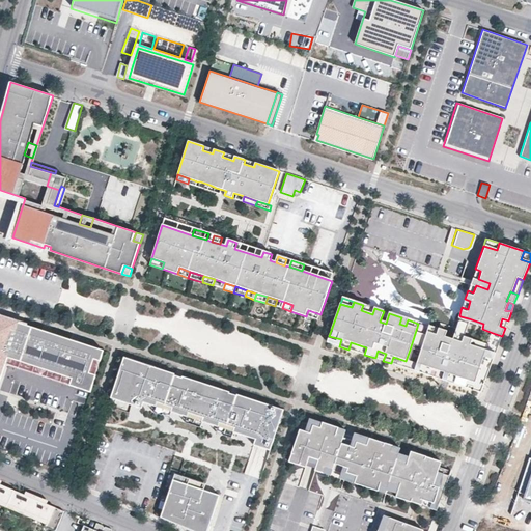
[(374,308),(363,305),(361,310),(372,314),(374,308)]
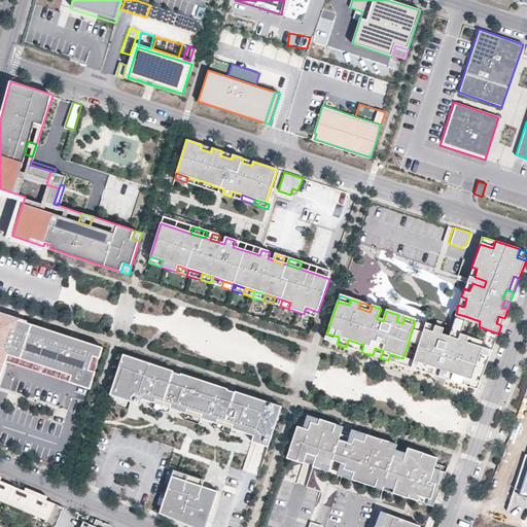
[(318,312),(306,308),(304,314),(316,318),(318,312)]
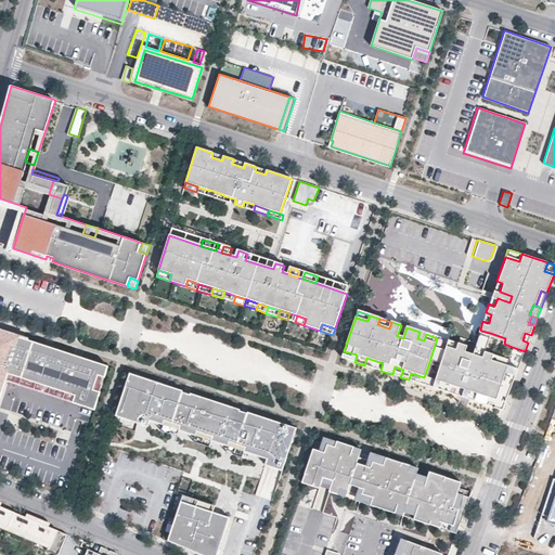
[(0,330),(20,336),(21,333),(0,325),(0,330)]
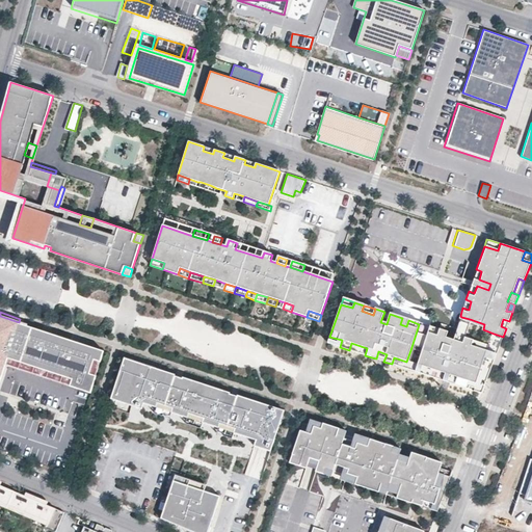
[(0,380),(5,366),(10,349),(20,352),(21,347),(25,348),(31,328),(18,324),(19,322),(0,316),(0,380)]
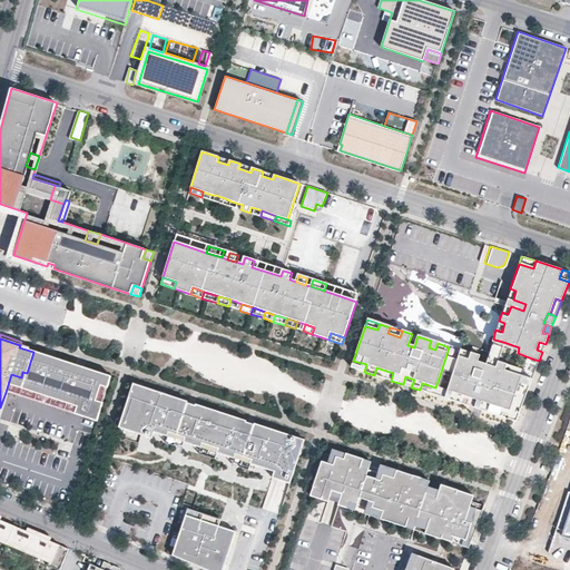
[(495,363),(503,342),(494,340),(487,360),(495,363)]
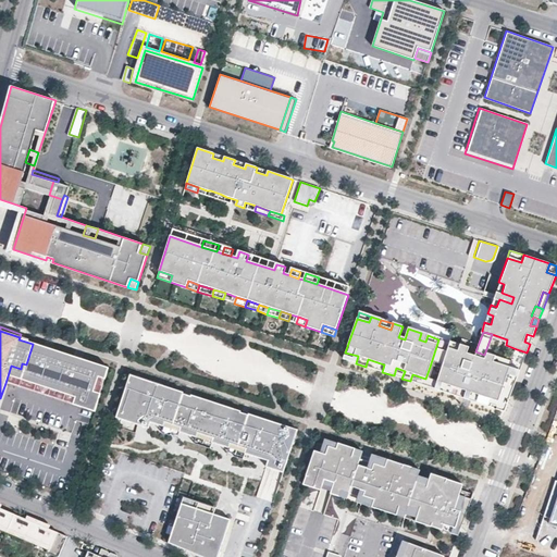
[(530,344),(533,336),(527,334),(524,342),(530,344)]
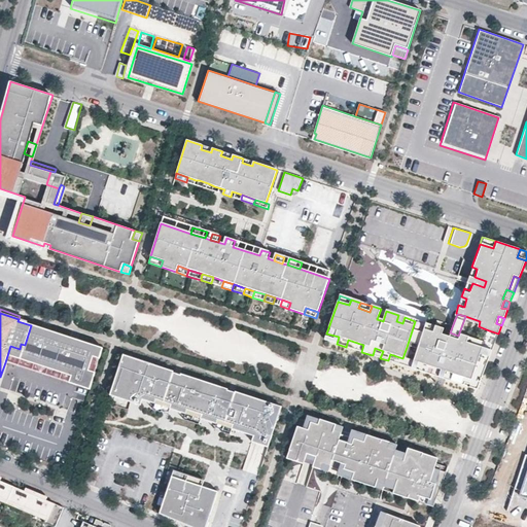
[(103,347),(19,319),(18,321),(31,325),(64,337),(103,349),(103,347)]
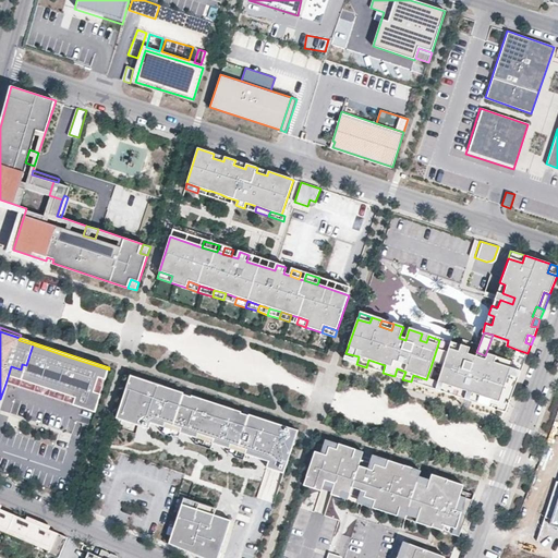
[(441,371),(450,343),(439,340),(431,367),(441,371)]
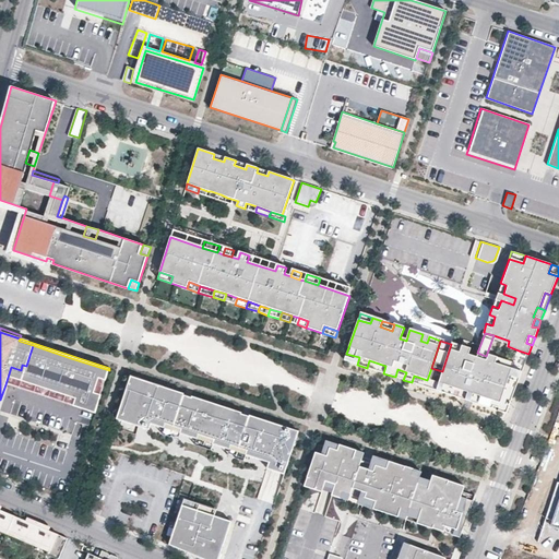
[(459,354),(461,347),(451,344),(449,351),(459,354)]
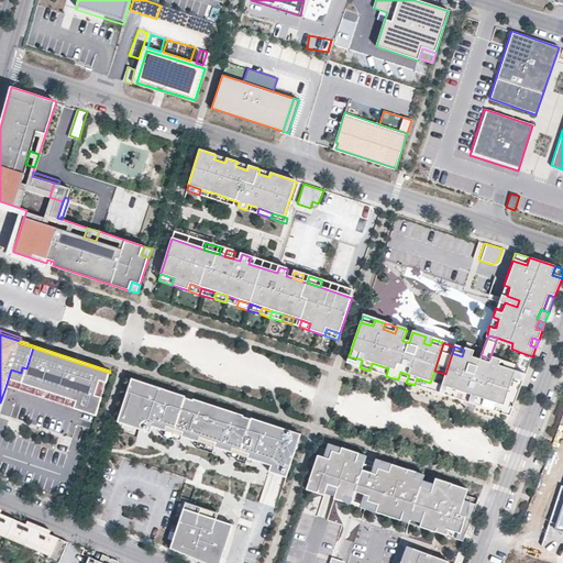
[(62,379),(68,360),(33,348),(26,368),(31,370),(29,375),(53,383),(54,377),(62,379)]
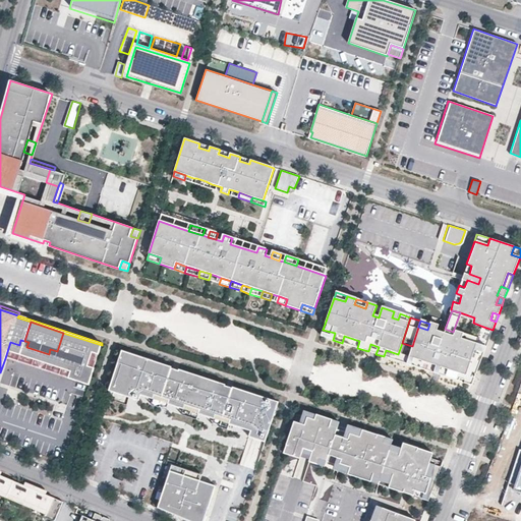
[(475,374),(486,346),(476,343),(477,340),(453,332),(445,329),(443,335),(436,333),(438,327),(429,324),(427,330),(418,327),(412,346),(408,357),(416,360),(414,366),(430,371),(432,364),(441,367),(439,374),(464,383),(468,371),(475,374)]
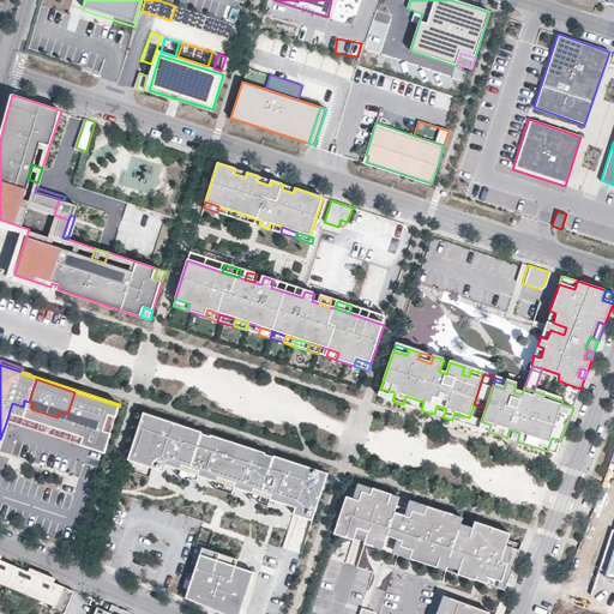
[(522,395),(524,387),(516,385),(513,392),(522,395)]
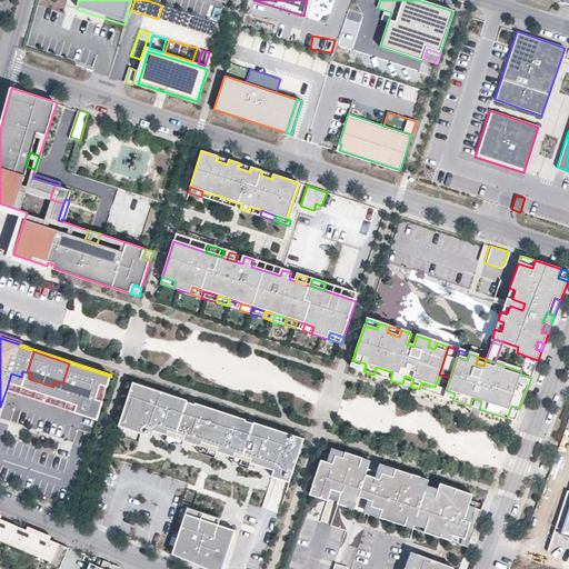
[(531,378),(538,360),(528,357),(520,375),(531,378)]
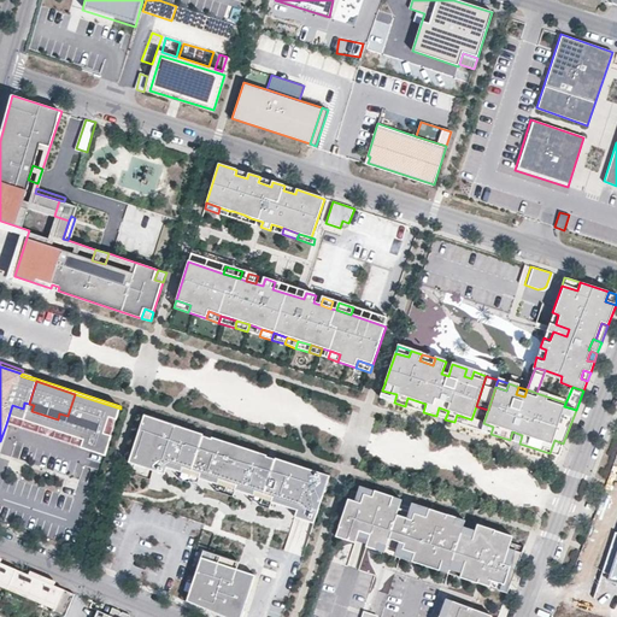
[(394,403),(397,394),(382,391),(380,398),(394,403)]
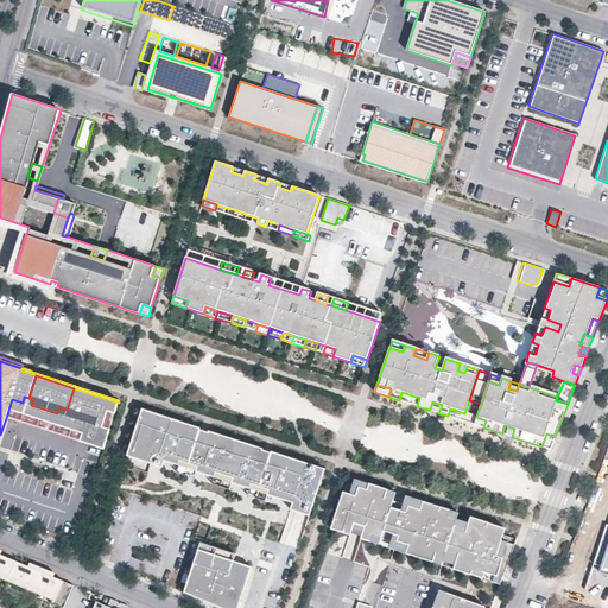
[(105,448),(119,403),(74,388),(67,410),(64,416),(67,416),(61,435),(105,448)]
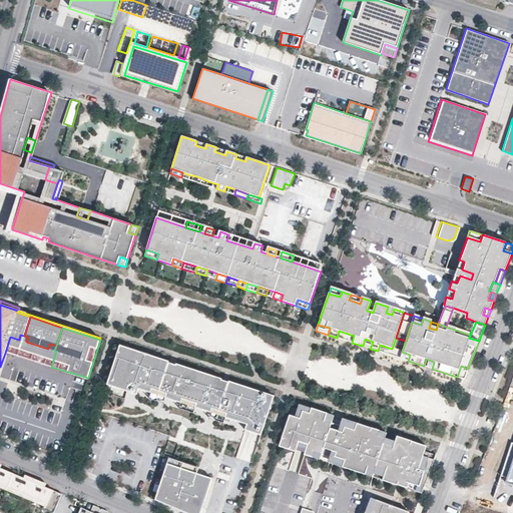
[(354,336),(339,331),(337,338),(352,343),(354,336)]
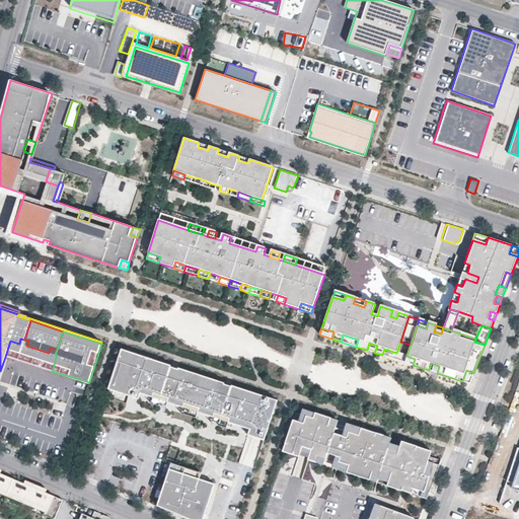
[(55,355),(57,350),(50,348),(49,353),(26,346),(28,341),(24,340),(20,339),(19,344),(10,341),(5,357),(52,371),(57,355),(55,355)]
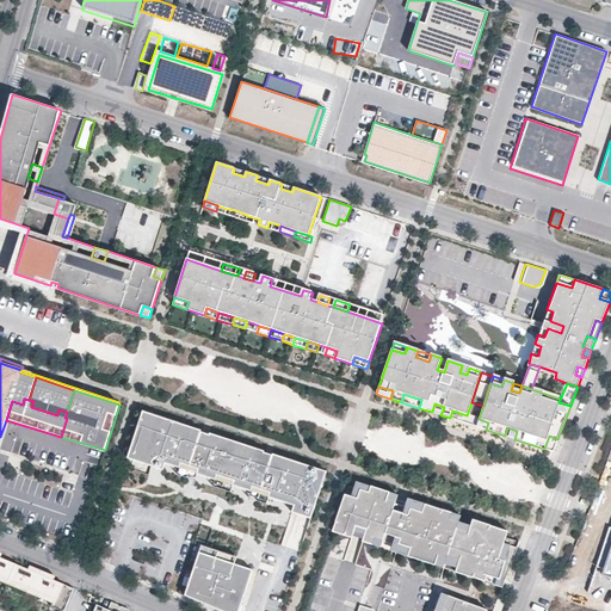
[(440,415),(444,407),(434,403),(432,412),(440,415)]
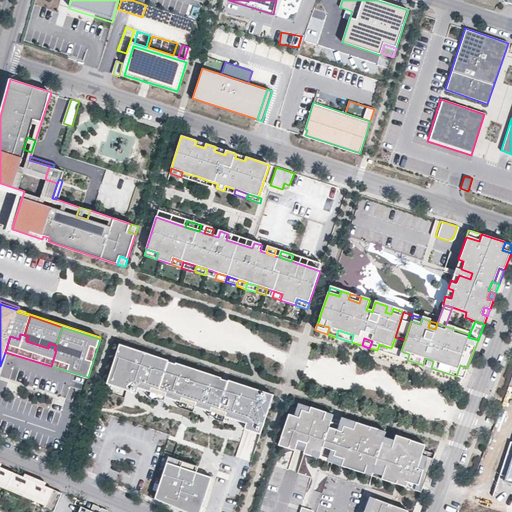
[(124,352),(126,347),(119,344),(117,350),(124,352)]
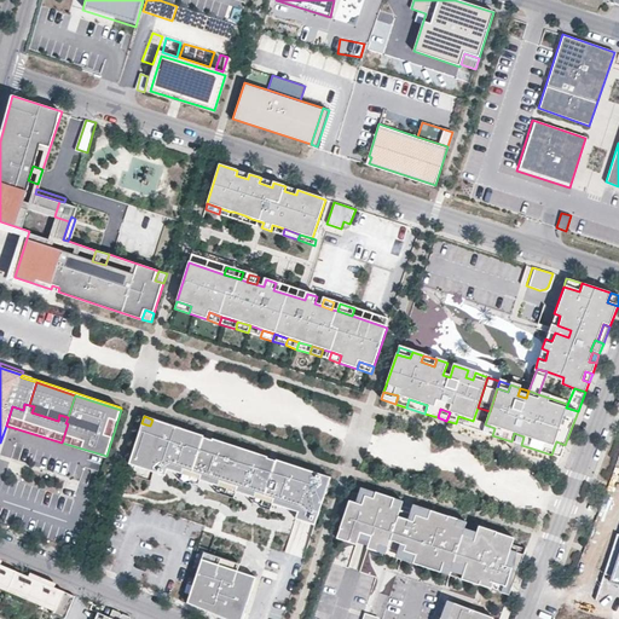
[(478,422),(473,421),(458,416),(456,423),(475,429),(478,422)]
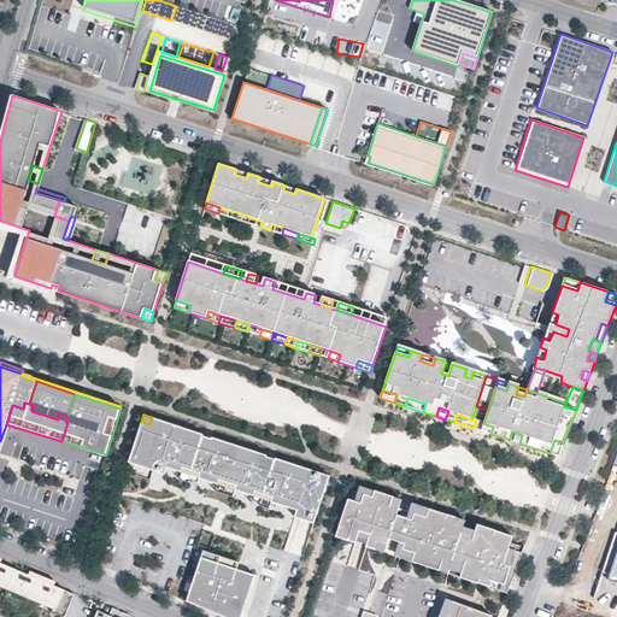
[(203,436),(204,435),(152,418),(150,424),(141,422),(129,463),(154,471),(159,453),(168,456),(164,466),(165,468),(181,472),(182,468),(192,471),(203,436)]
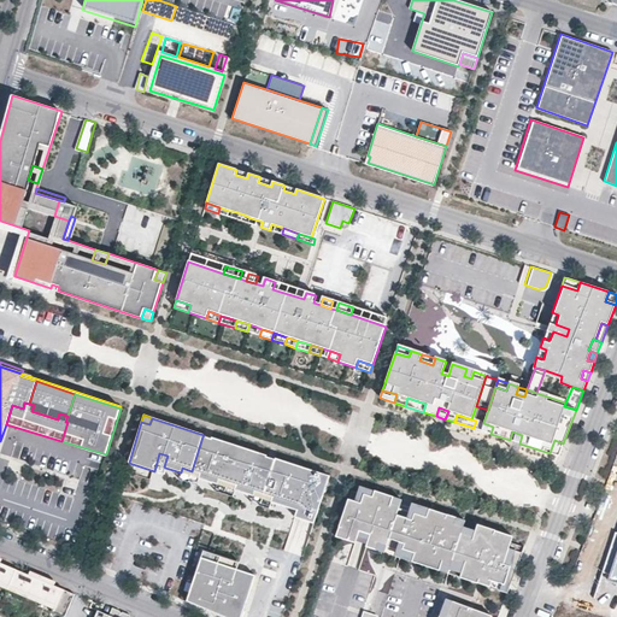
[(491,434),(493,427),(483,423),(476,421),(474,428),(491,434)]
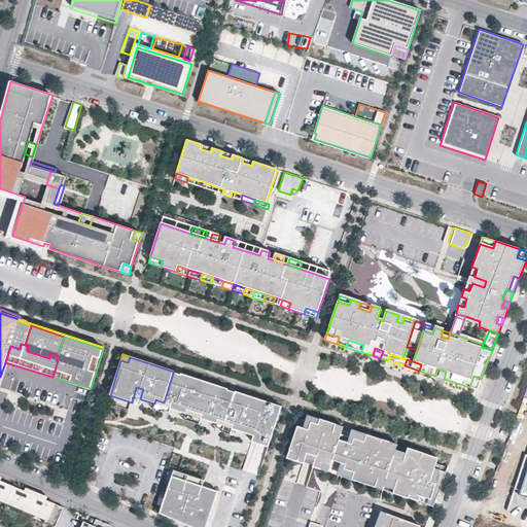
[(444,379),(446,372),(437,369),(435,376),(444,379)]
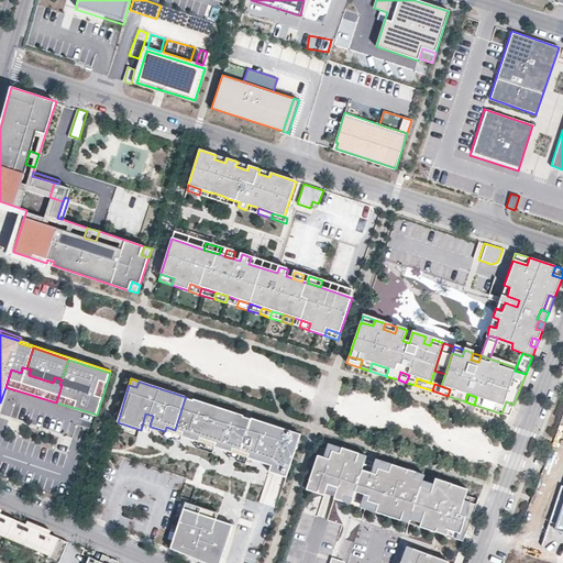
[(180,437),(192,400),(185,398),(175,430),(172,440),(178,442),(180,437)]
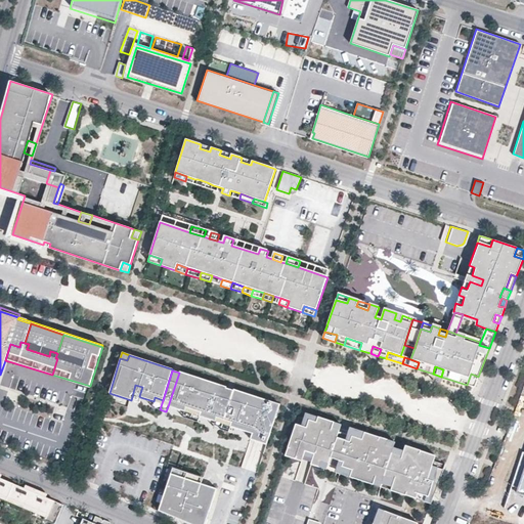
[(192,409),(203,379),(179,372),(179,373),(168,406),(184,411),(185,407),(192,409)]
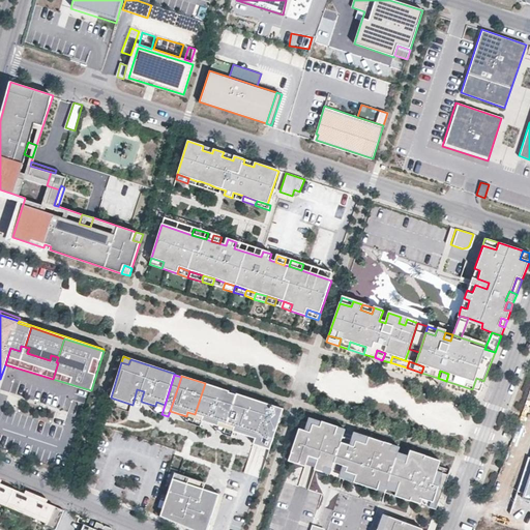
[(480,391),(483,381),(476,378),(472,389),(480,391)]
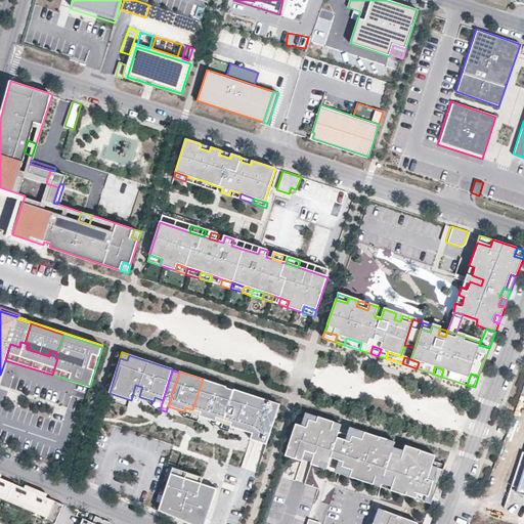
[(215,422),(226,388),(226,387),(203,379),(192,409),(200,412),(199,417),(215,422)]
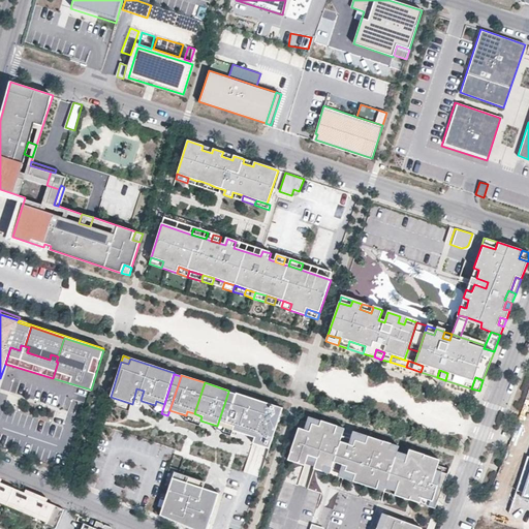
[(141,400),(144,391),(136,389),(132,404),(139,406),(142,401),(141,400)]
